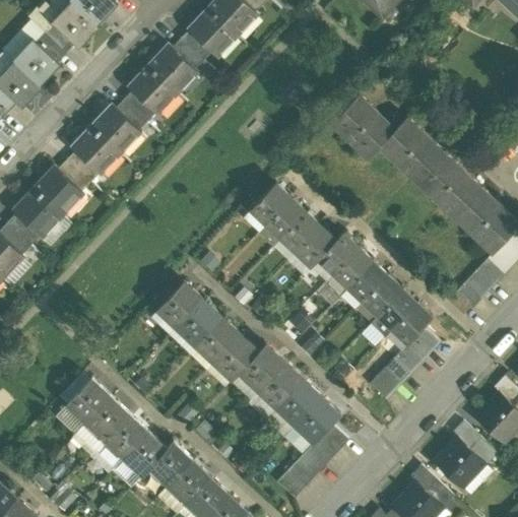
[(109,0),(68,0),(68,1),(69,2),(95,26),(115,5),(113,3),(109,0)]
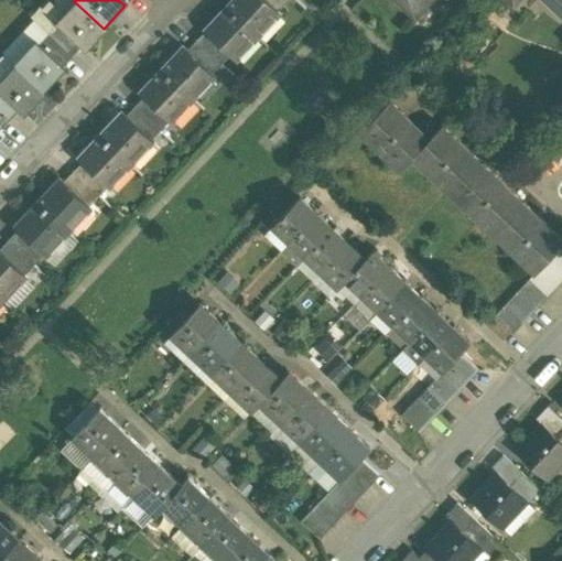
[(233,0),(224,10),(255,39),(277,14),(261,0),(233,0)]
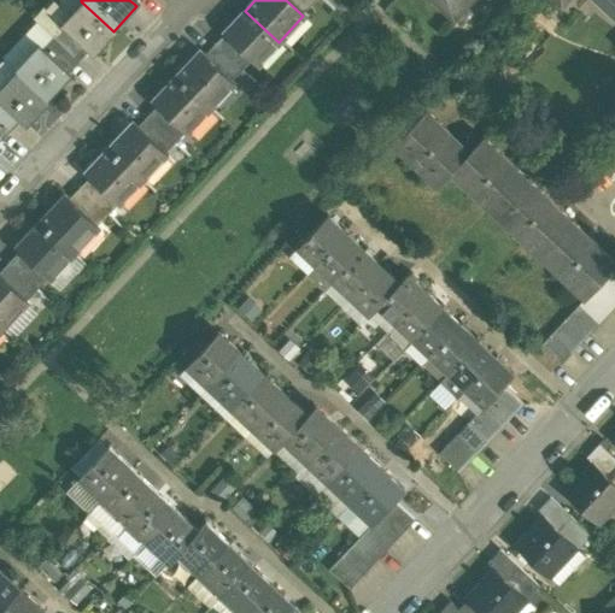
[(317,0),(286,0),(303,16),(317,0)]
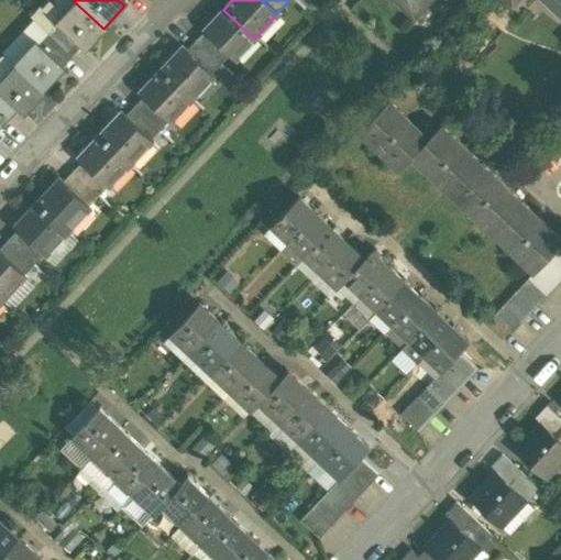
[(387,0),(411,22),(431,0),(387,0)]
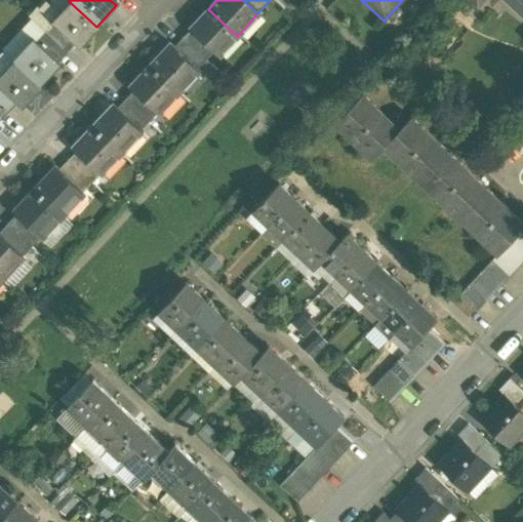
[(522,0),(468,0),(476,7),(483,0),(507,0),(506,2),(519,14),(520,13),(522,9),(522,0)]
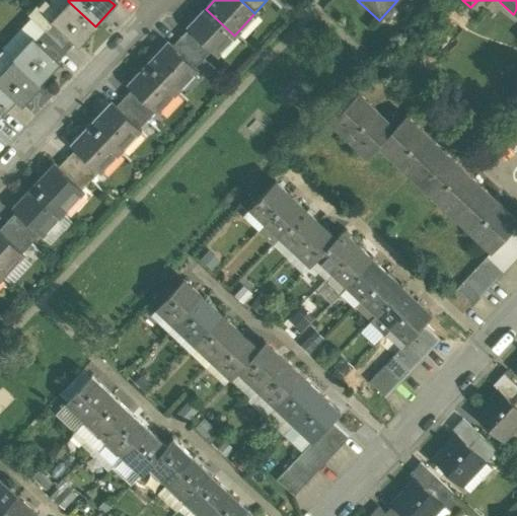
[(95,26),(69,2),(51,22),(74,45),(77,48),(96,27),(95,26)]
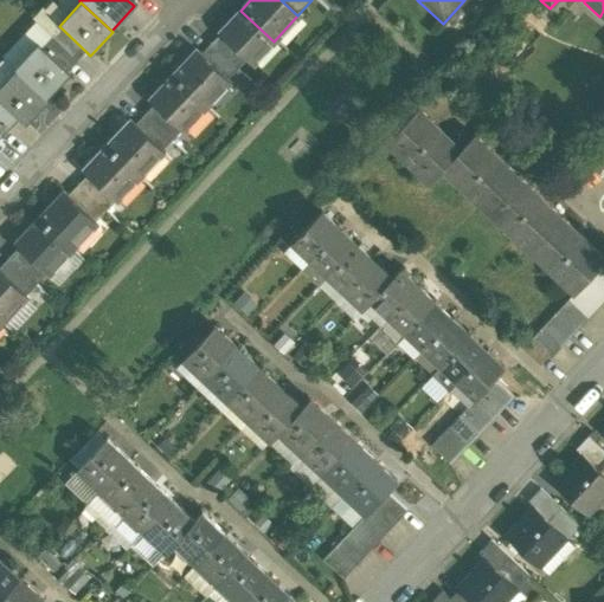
[(241,11),(218,36),(218,37),(246,62),(250,66),(274,41),(241,11)]
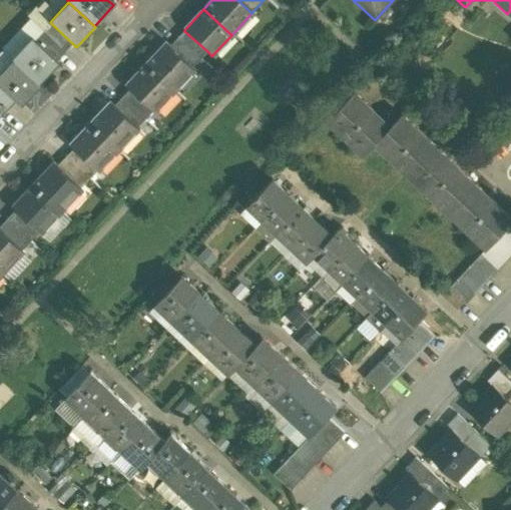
[(73,44),(51,23),(42,33),(64,53),(73,44)]
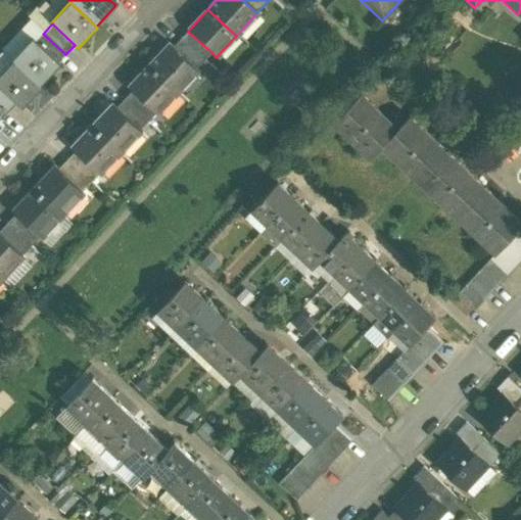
[(212,53),(188,32),(181,39),(204,61),(212,53)]
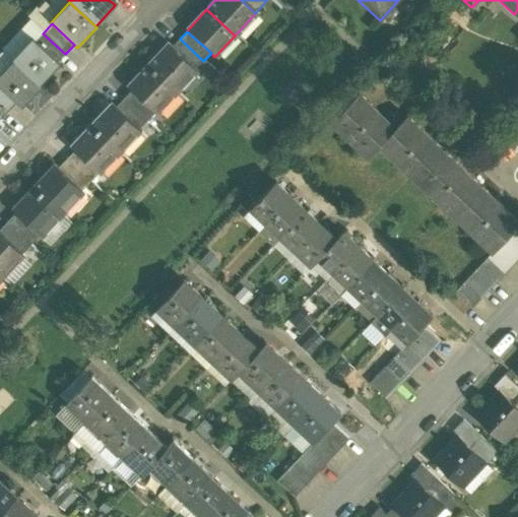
[(65,54),(43,34),(33,43),(56,64),(65,54)]
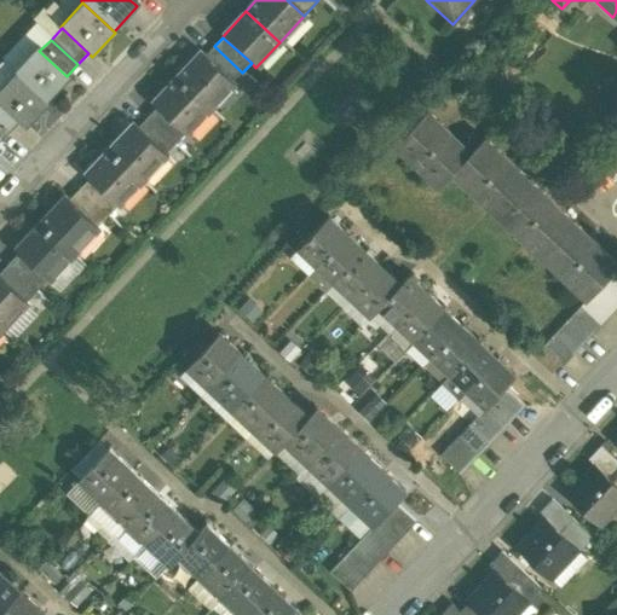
[(242,73),(214,46),(203,58),(232,85),(242,73)]
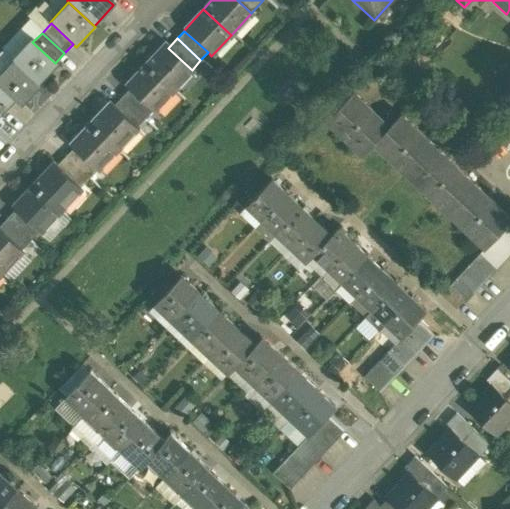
[(32,42),(30,40),(11,60),(12,61),(38,85),(57,65),(55,63),(32,42)]
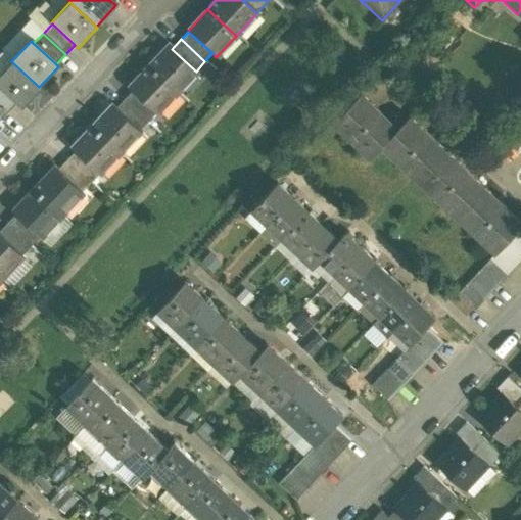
[(168,45),(148,66),(179,96),(199,75),(196,72),(172,49),(168,45)]
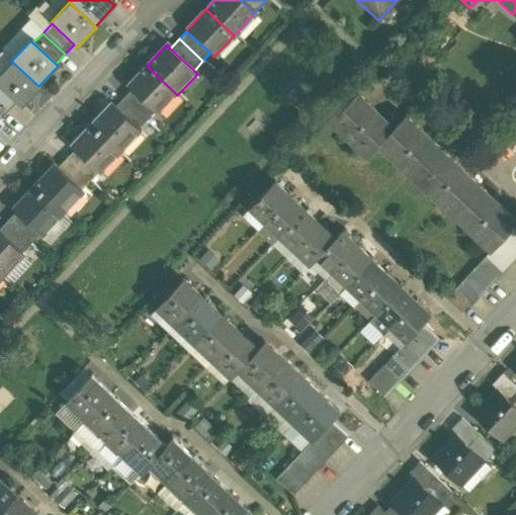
[(38,86),(12,62),(0,75),(0,88),(15,103),(20,108),(39,87),(38,86)]
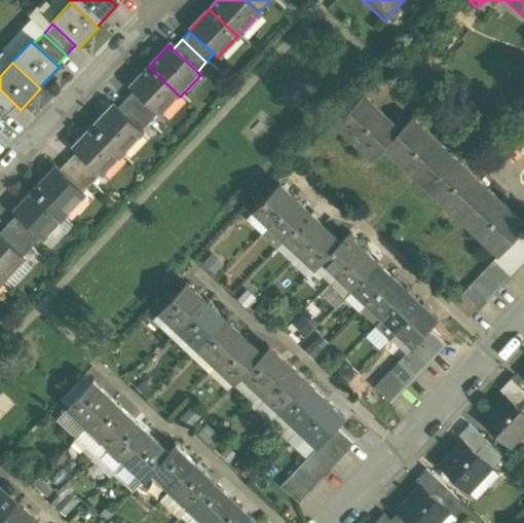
[(180,97),(149,67),(128,88),(133,92),(157,115),(160,117),(180,97)]
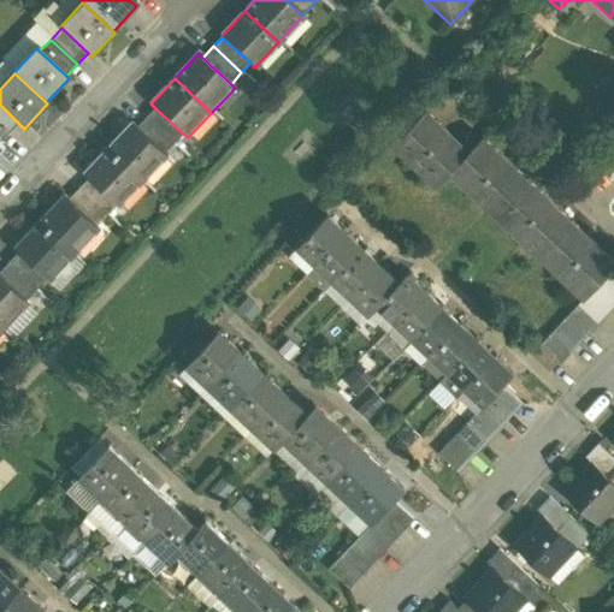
[(18,123),(0,105),(0,126),(9,135),(18,123)]
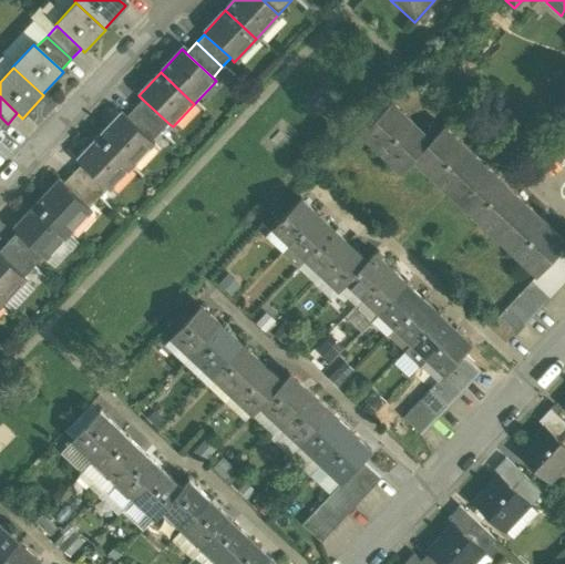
[(170,124),(143,100),(135,109),(162,133),(170,124)]
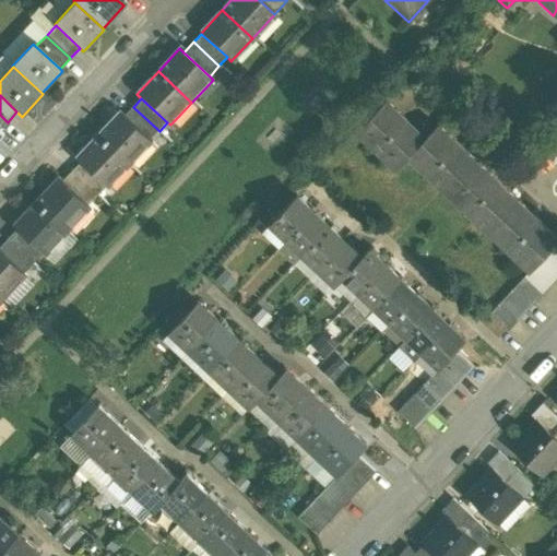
[(423,141),(384,106),(354,139),(393,174),(404,161),(423,141)]
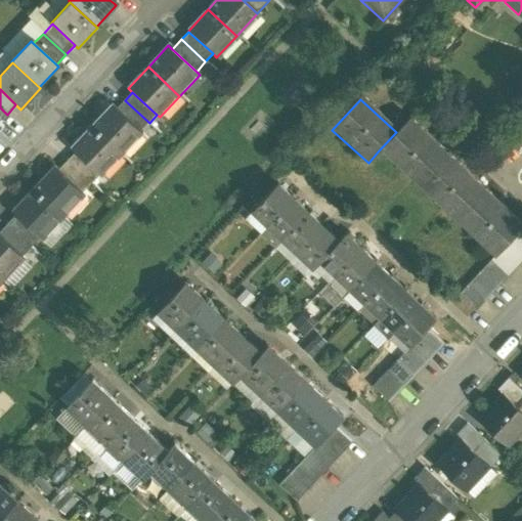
[(149,123),(125,100),(116,111),(140,132),(149,123)]
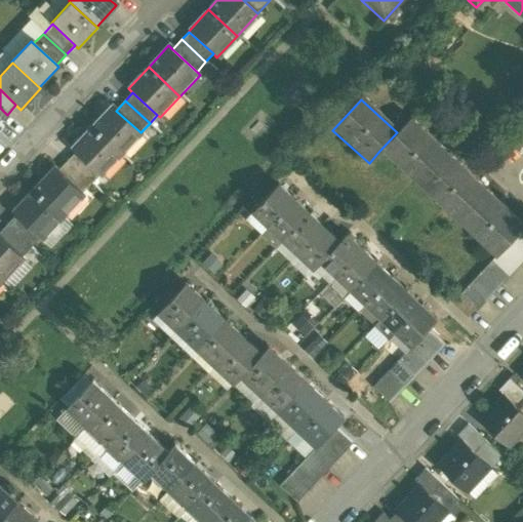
[(116,111),(112,106),(92,127),(123,157),(143,135),(141,132),(116,111)]
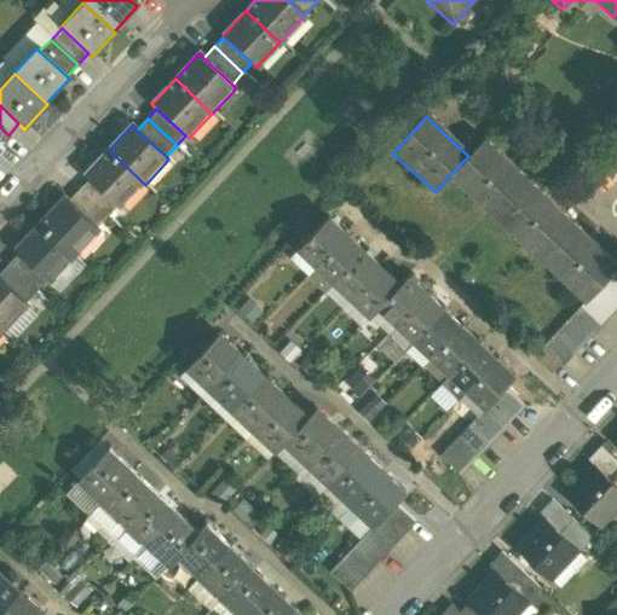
[(572,225),(483,140),(468,156),(448,178),(537,262),(572,225)]
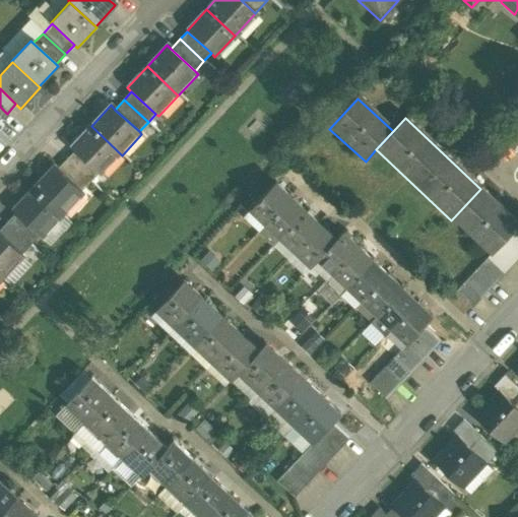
[(91,126),(70,148),(99,175),(102,177),(122,155),(91,126)]
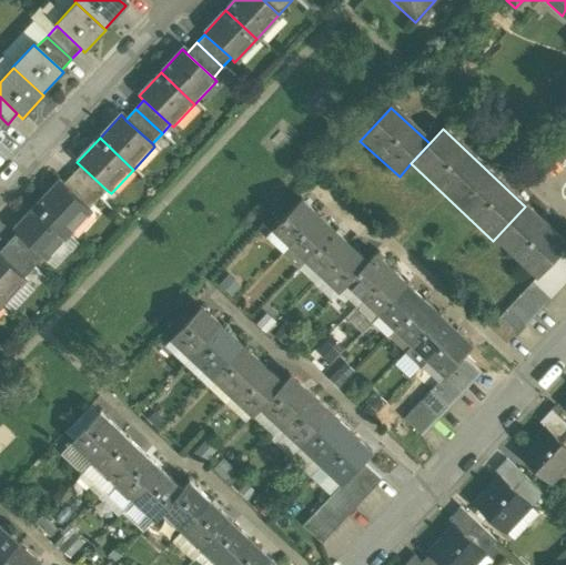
[(108,191),(81,167),(73,175),(99,200),(108,191)]
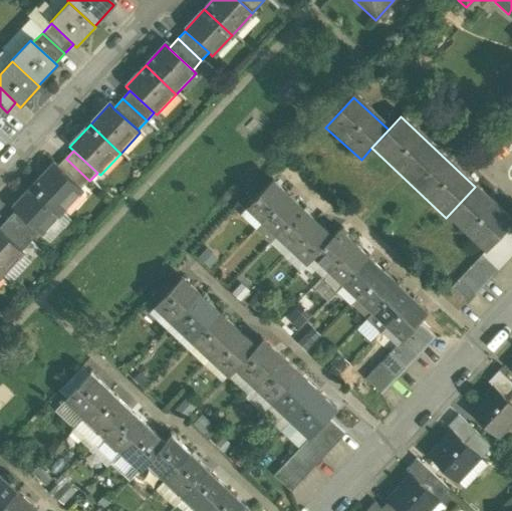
[(89,181),(66,159),(56,169),(80,191),(89,181)]
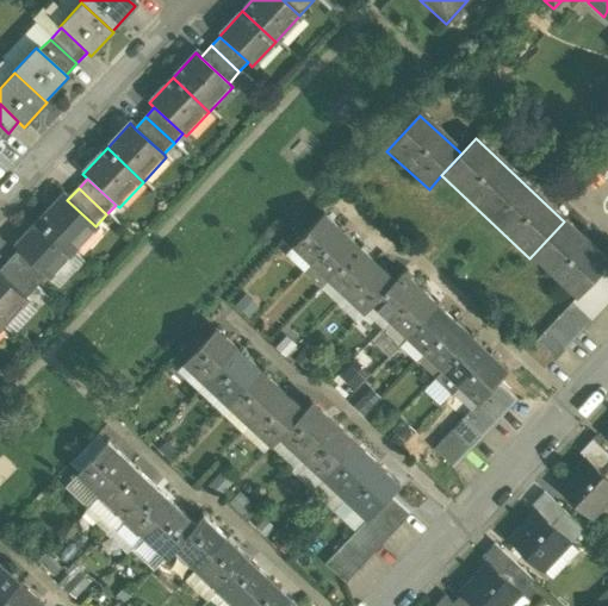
[(67,200),(62,195),(38,220),(75,255),(99,230),(95,226),(67,200)]
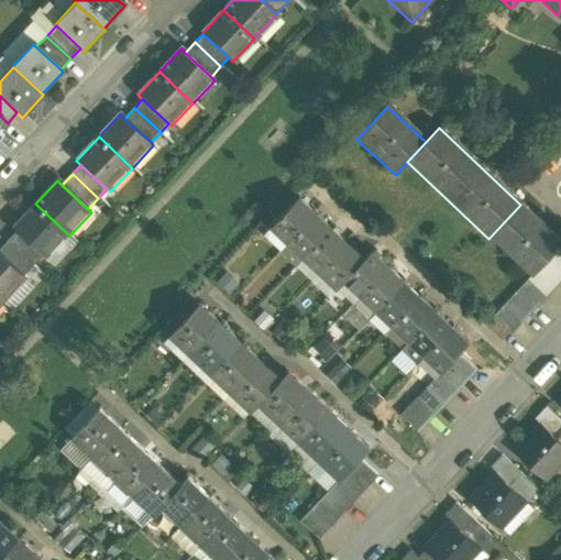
[(296,201),(270,230),(287,246),(314,218),(296,201)]
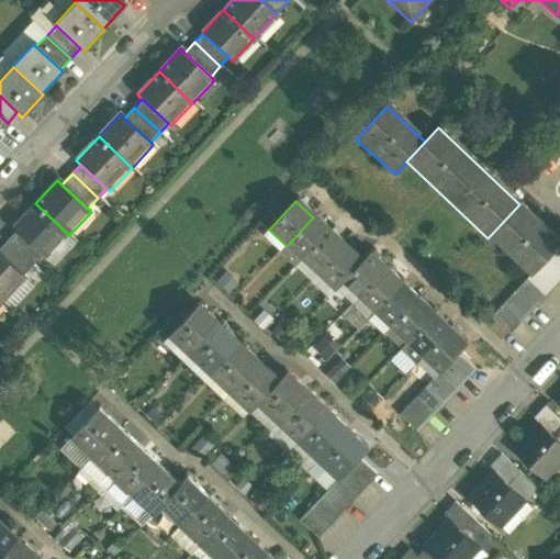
[(69,235),(35,203),(12,228),(17,232),(43,257),(46,260),(69,235)]
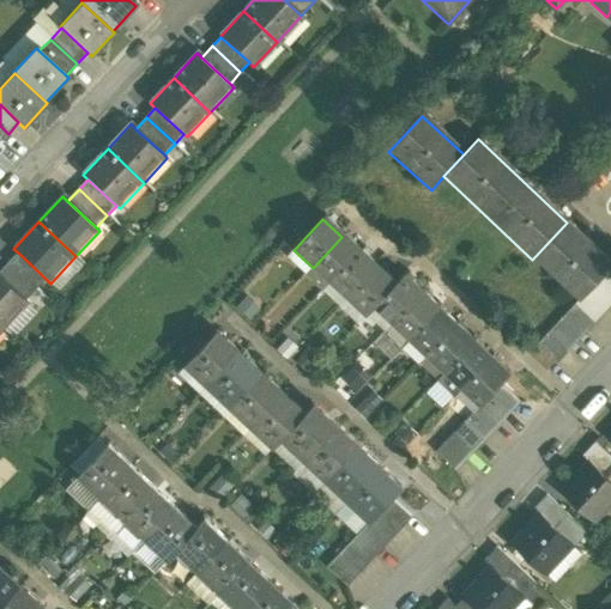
[(610,263),(567,223),(532,260),(578,302),(582,296),(592,286),(602,278),(610,266),(610,263)]
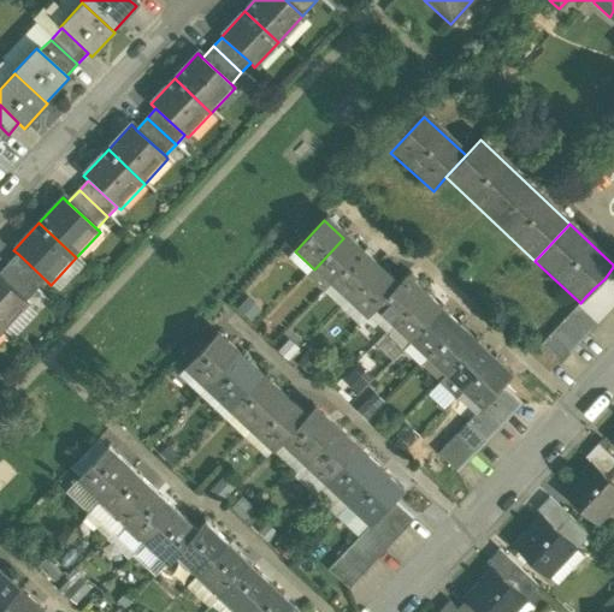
[(343,238),(314,269),(331,285),(361,255),(343,238)]
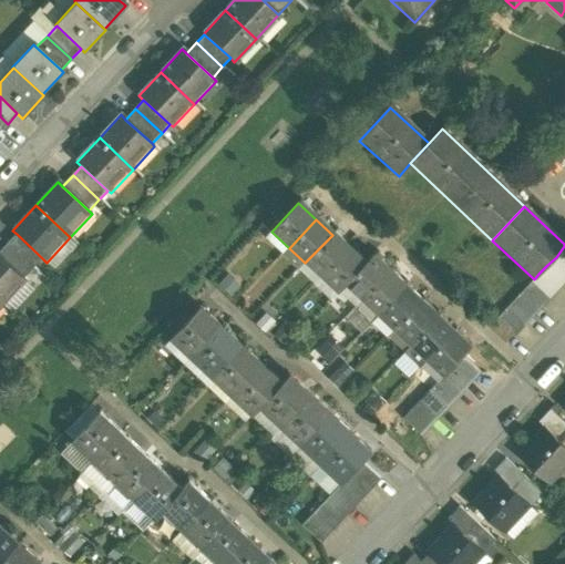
[(43,259),(17,234),(8,244),(34,268),(43,259)]
